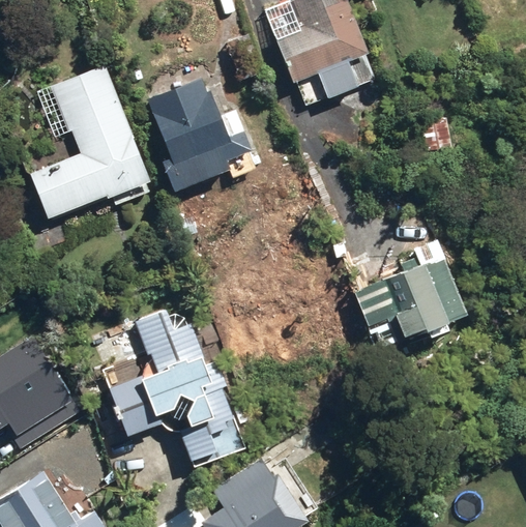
[(344,4),(342,0),(304,0),(271,10),(279,34),(274,35),(290,83),(299,81),(307,103),(378,80),(352,1),(344,4)]
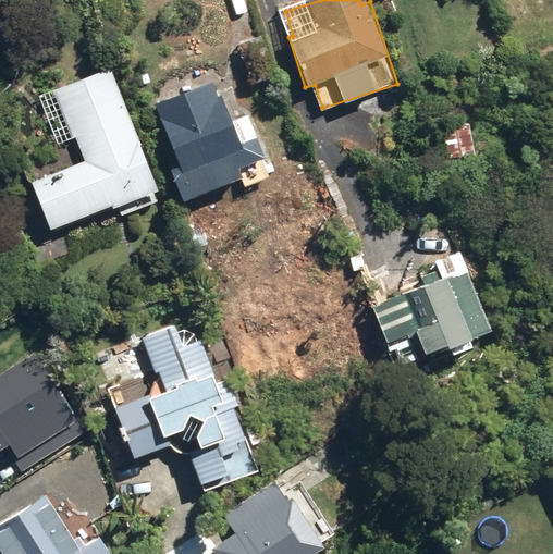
[(101,75),(99,72),(39,94),(58,144),(75,138),(85,164),(31,184),(48,230),(118,205),(121,214),(160,200),(113,71),(101,75)]
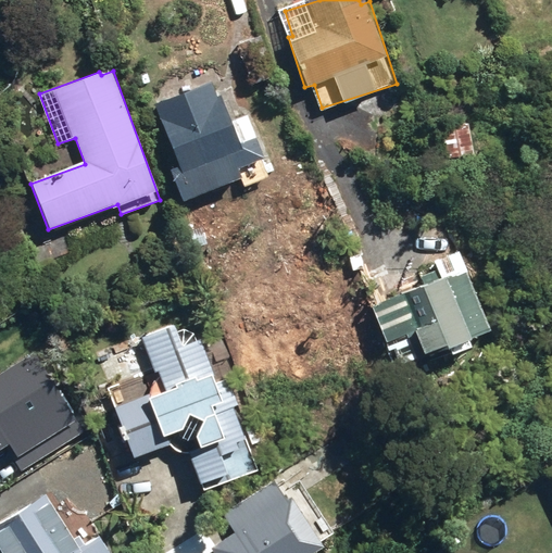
[(213,83),(155,103),(177,166),(170,170),(180,201),(239,180),(235,170),(266,159),(251,113),(243,115),(238,98),(233,100),(229,90),(217,95),(213,83)]
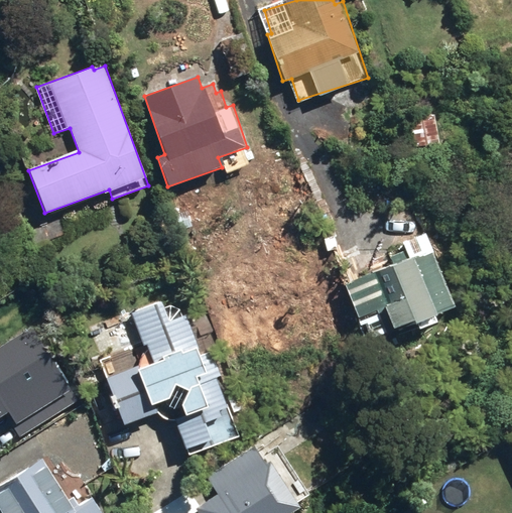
[(415,112),(414,144),(445,145),(446,113),(415,112)]
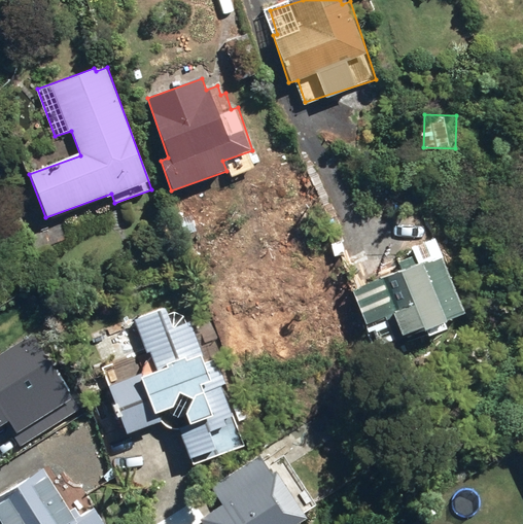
[(453,281),(440,251),(418,260),(415,254),(399,260),(404,269),(395,272),(383,277),(360,287),(371,310),(359,315),(364,325),(382,318),(388,330),(393,328),(397,338),(417,328),(419,333),(461,315),(447,283),(453,281)]
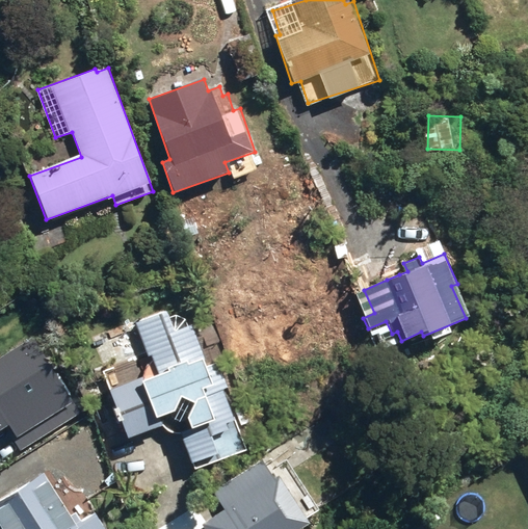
[(192,463),(215,453),(217,459),(243,448),(233,423),(238,421),(213,362),(208,364),(191,324),(177,331),(167,308),(136,321),(157,370),(109,390),(114,401),(100,406),(112,437),(123,432),(125,438),(173,418),(192,463)]
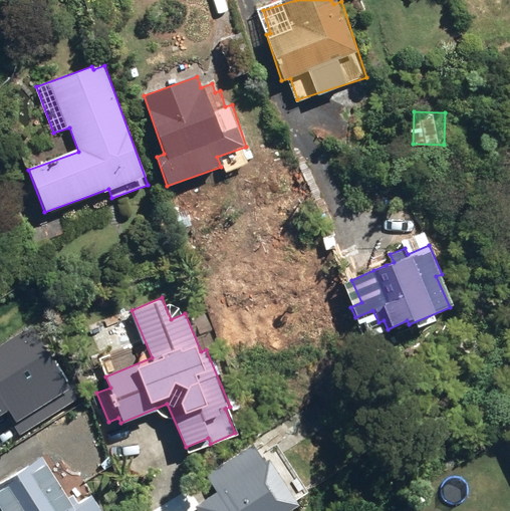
[(263,456),(261,451),(258,447),(233,462),(216,472),(223,485),(193,503),(198,510),(283,510),(295,503),(282,482),(291,476),(285,467),(291,464),(280,446),(263,456)]
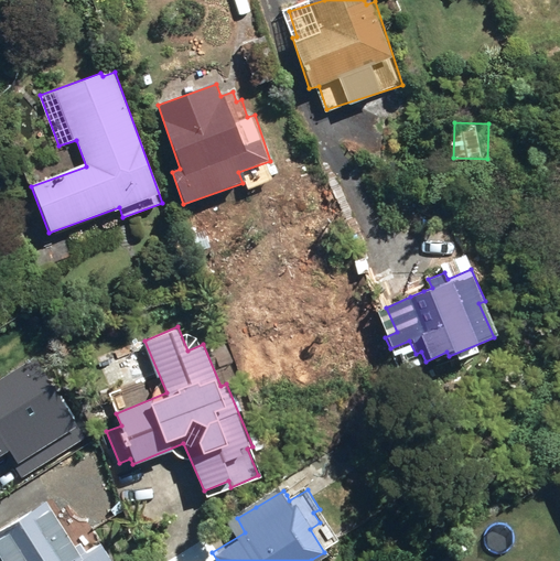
[(76,549),(45,499),(0,527),(0,560),(1,560),(3,560),(112,560),(103,542),(87,552),(83,545),(76,549)]
